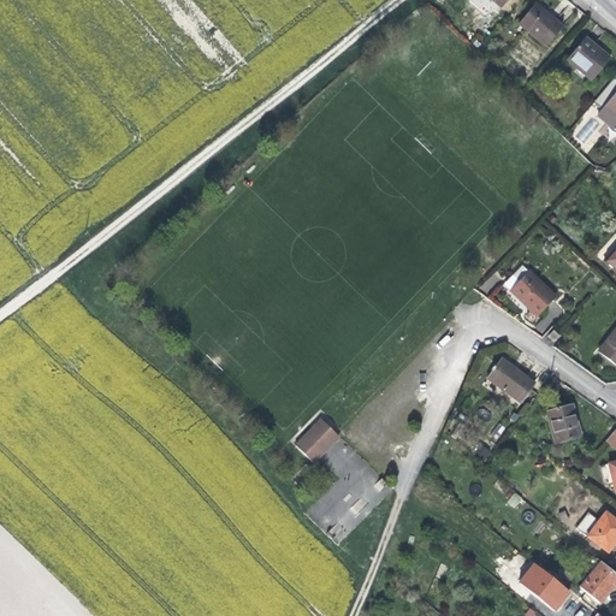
[(543,51),(558,31),(546,19),(533,7),(516,27),(543,51)]
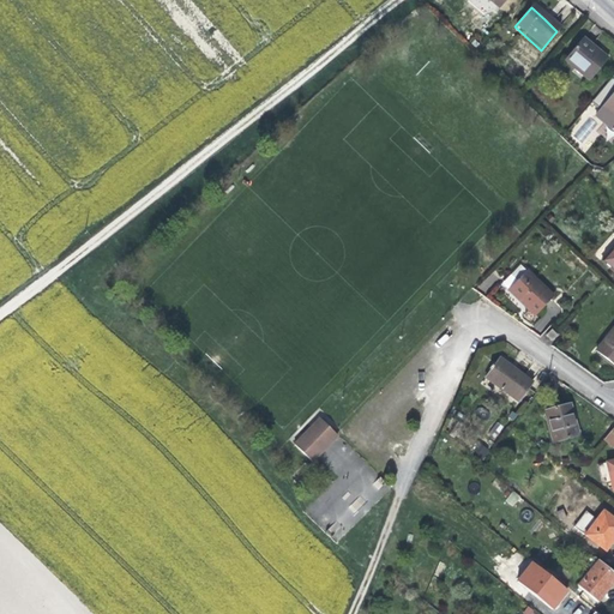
[(585,79),(602,60),(593,52),(579,38),(559,62),(570,72),(573,68),(585,79)]
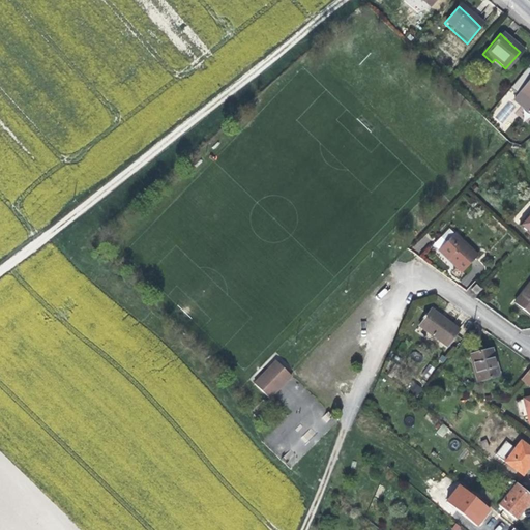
[(529,71),(525,68),(507,89),(514,96),(513,98),(522,105),(518,111),(522,114),(521,116),(524,119),(526,117),(529,120),(529,71)]
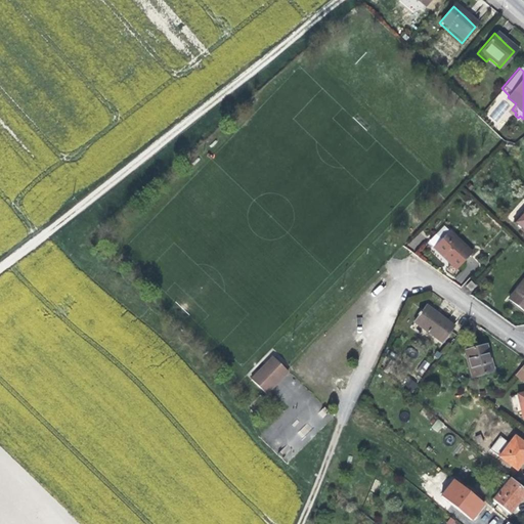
[(523,233),(523,215),(515,226),(523,234),(523,233)]
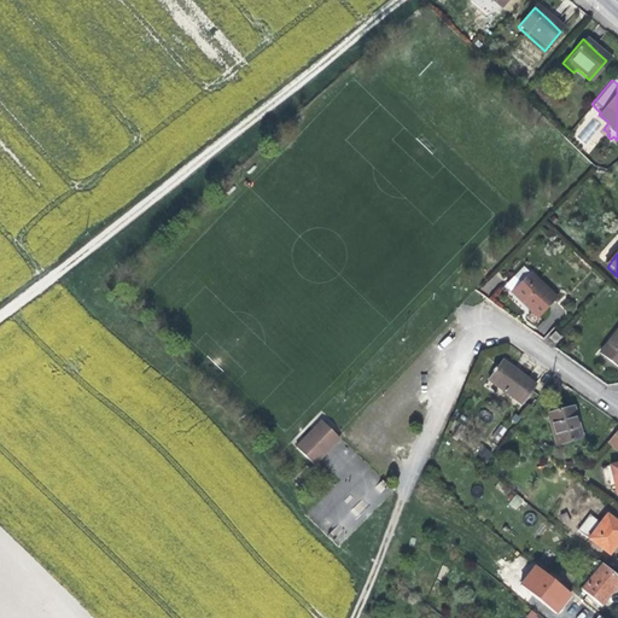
[(536,320),(553,303),(520,268),(512,278),(519,285),(511,295),(524,308),(536,320)]
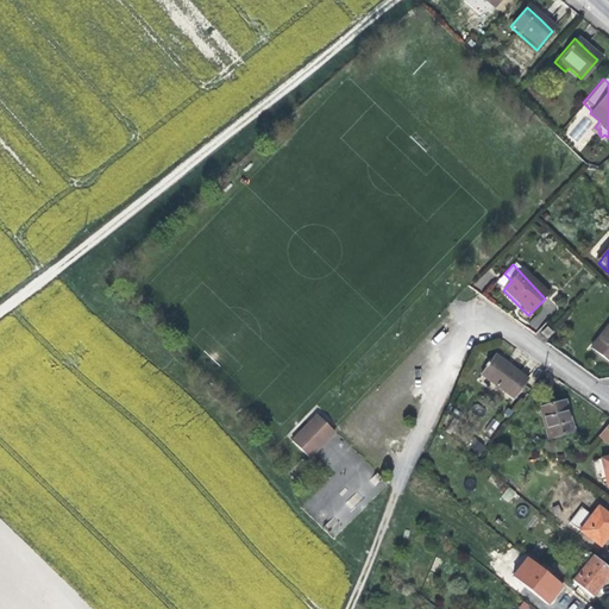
[(608,326),(591,349),(608,364),(608,326)]
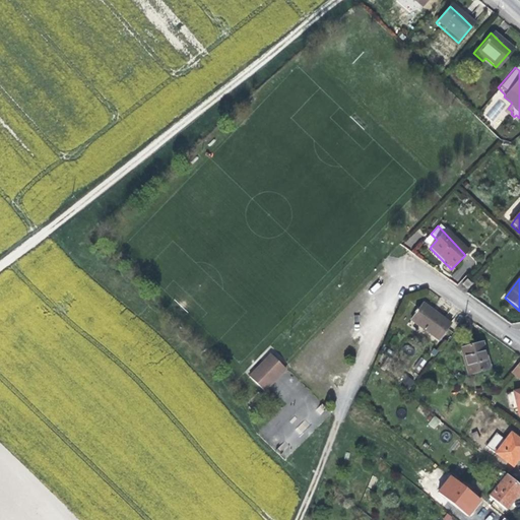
[(439,338),(450,322),(436,313),(421,304),(410,320),(439,338)]
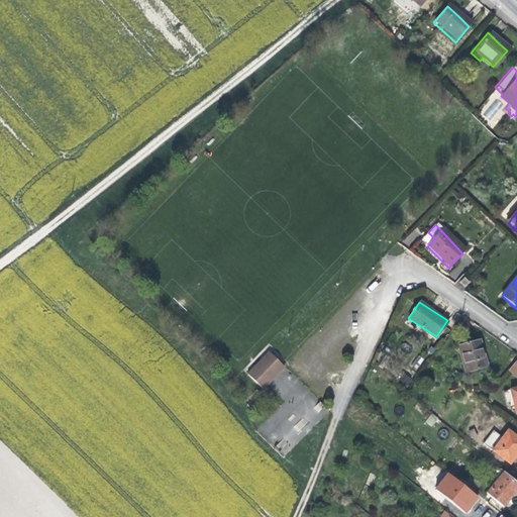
[(485,353),(481,340),(458,347),(467,373),(489,367),(485,353)]
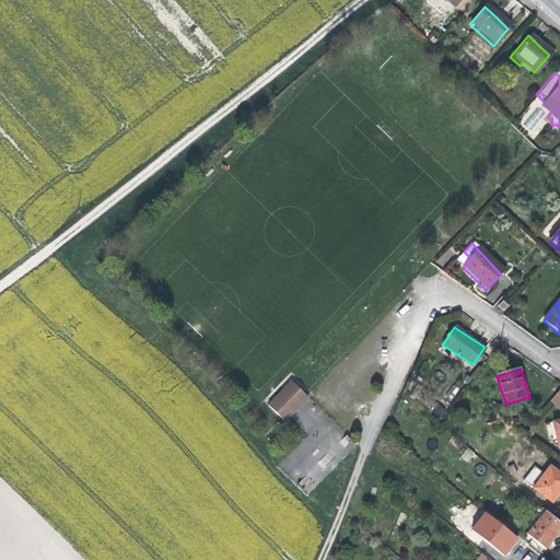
[(290,382),(284,387),(288,392),(273,406),(269,403),(265,407),(282,423),(307,399),(290,382)]
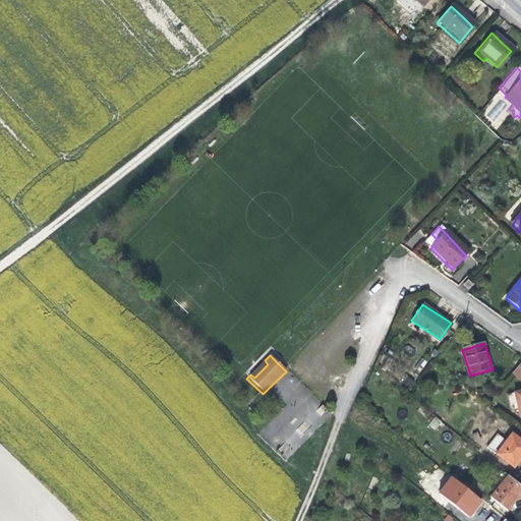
[(268,364),(265,360),(250,374),(254,378),(268,364)]
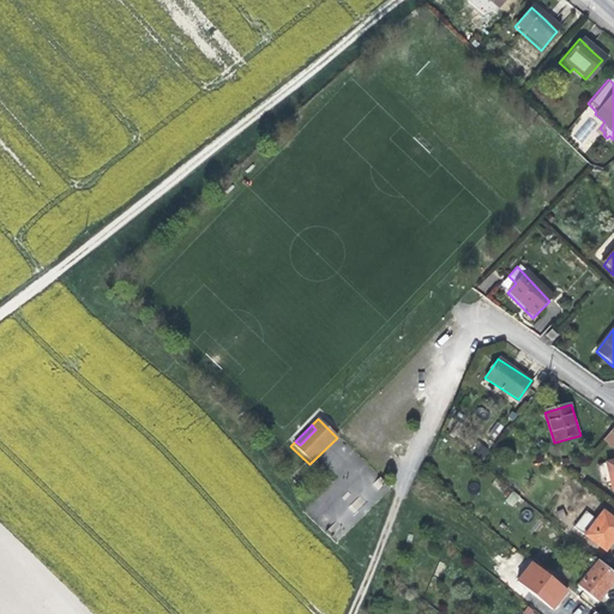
[(483,458),(489,450),(480,443),(474,451),(483,458)]
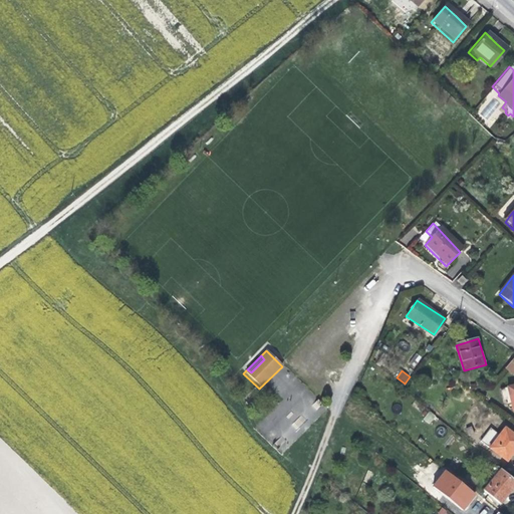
[(432,424),(435,415),(428,412),(424,421),(432,424)]
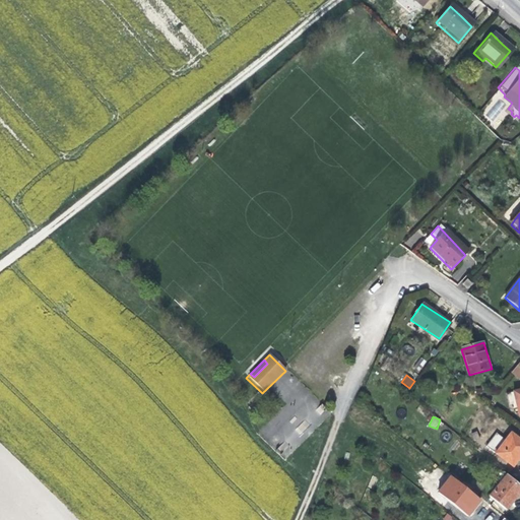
[(478,438),(476,430),(470,431),(472,440),(478,438)]
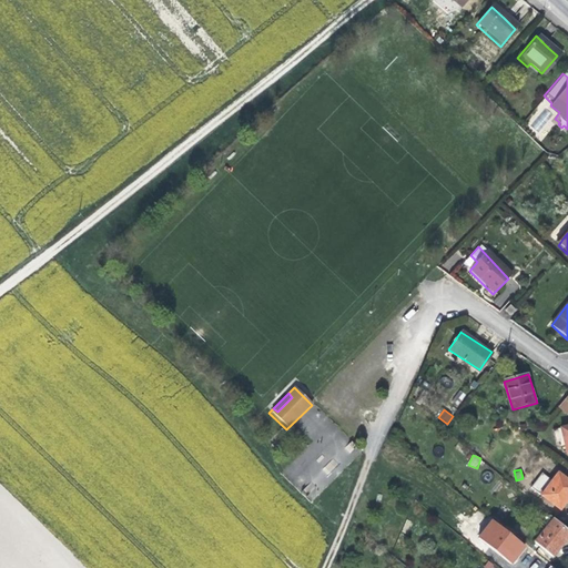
[(567,498),(567,482),(558,474),(553,482),(543,474),(531,487),(559,510),(567,498)]
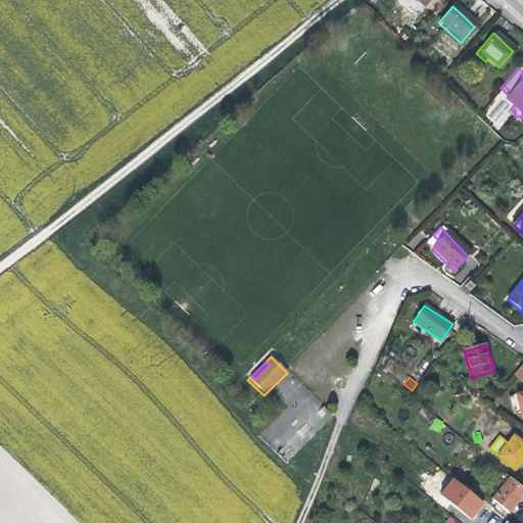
[(453,477),(440,493),(473,520),(486,504),(453,477)]
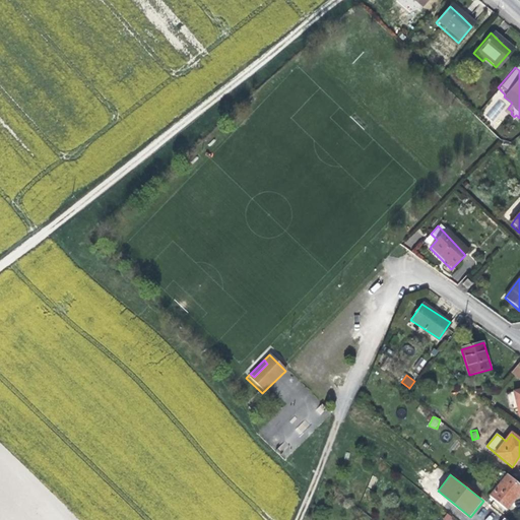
[(514,499),(519,492),(519,484),(508,474),(489,499),(505,511),(514,499)]
